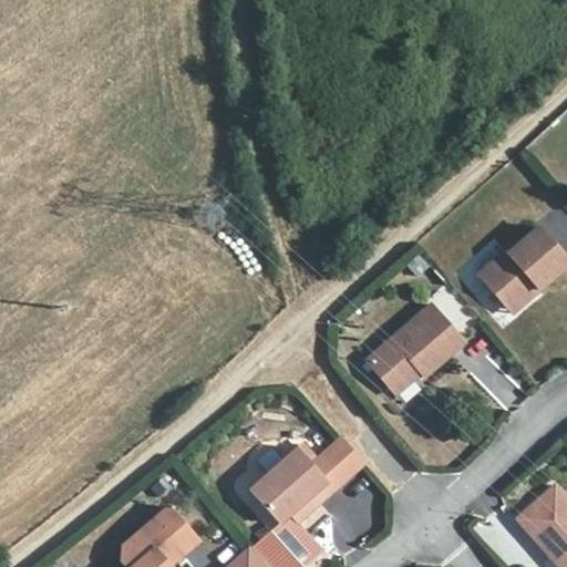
[(566,264),(566,263),(537,228),(507,254),(505,251),(476,276),(507,311),(534,288),(537,291),(566,264)]
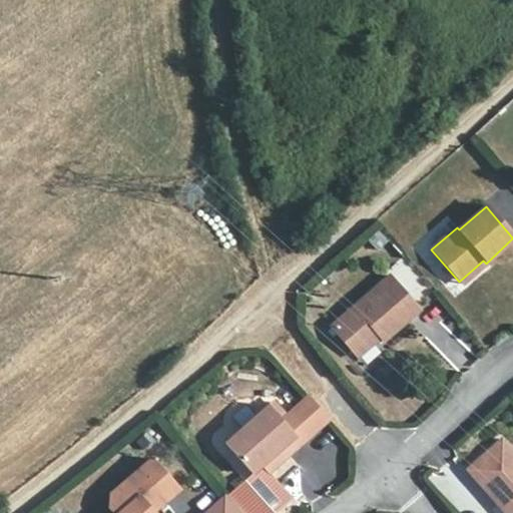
[(486,264),(483,261),(459,282),(461,285),(486,264)]
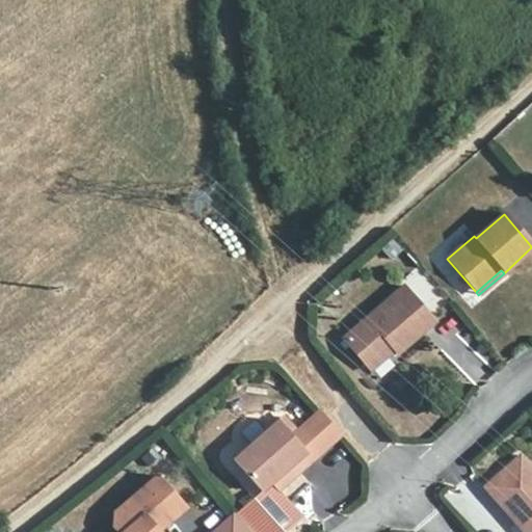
[(435,323),(406,288),(350,339),(345,342),(373,374),(381,366),(396,351),(399,356),(435,323)]
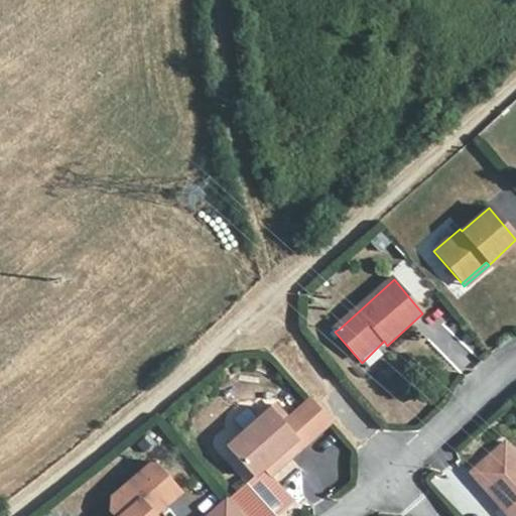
[(284,416),(274,404),(271,408),(281,419),(284,416)]
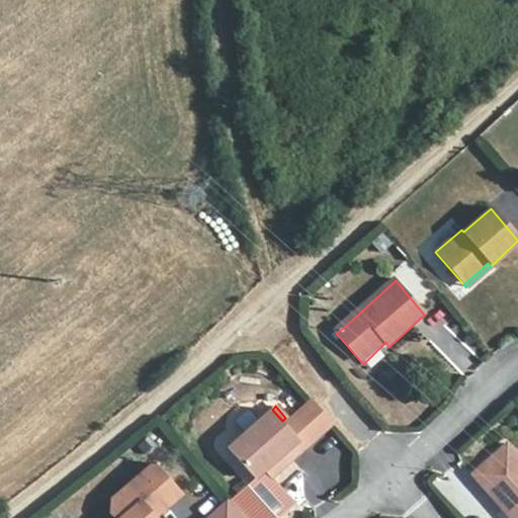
[(282,421),(272,410),(228,448),(254,480),(265,469),(272,462),(280,469),(306,447),(282,421)]
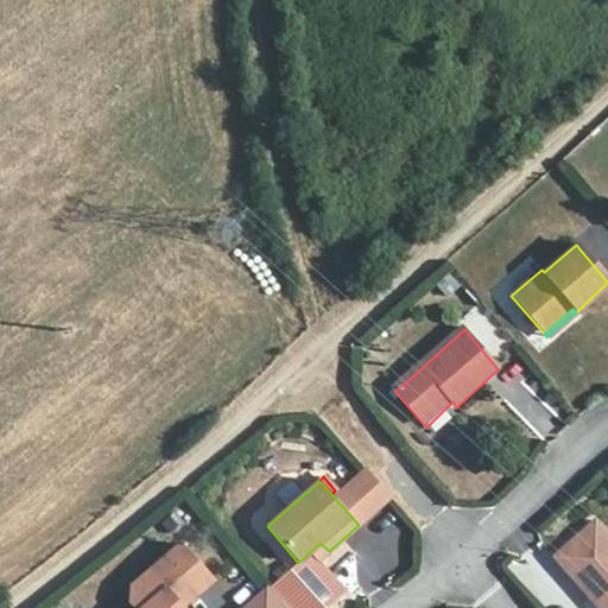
[(607,607),(607,540),(593,523),(574,539),(552,557),(595,607),(607,607)]
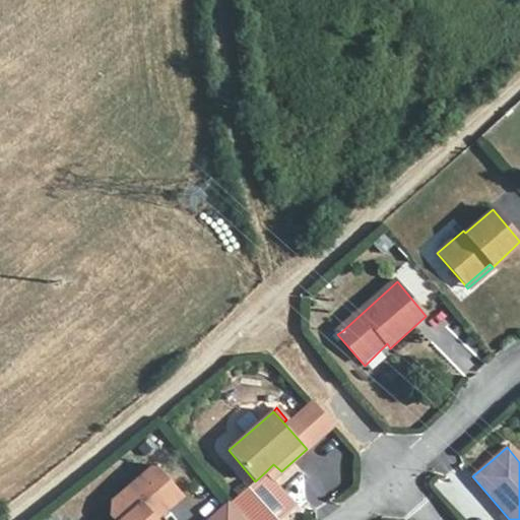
[(281,471),(273,464),(266,471),(272,479),(281,471)]
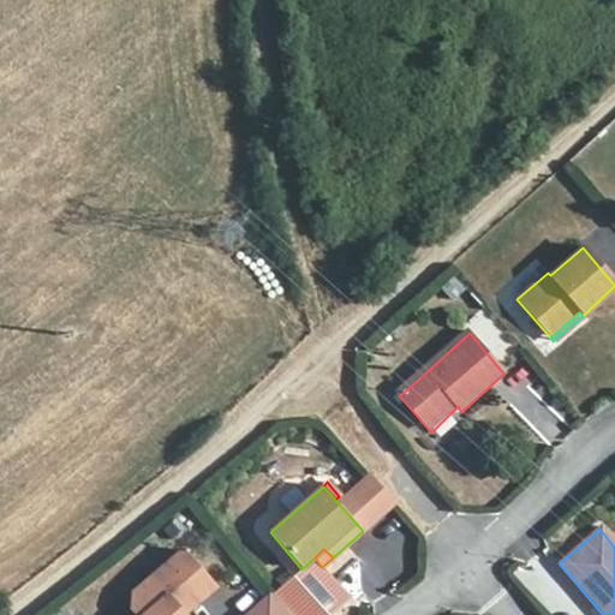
[(214,585),(184,550),(135,592),(130,608),(136,614),(184,614),(183,613),(214,585)]
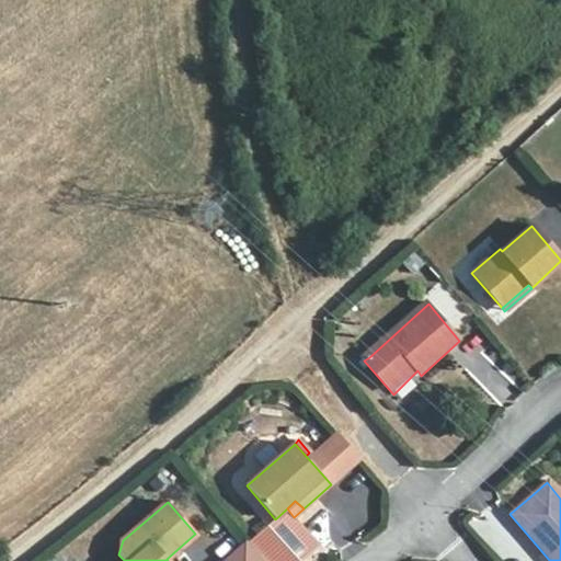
[(260,560),(244,542),(221,560),(260,560)]
